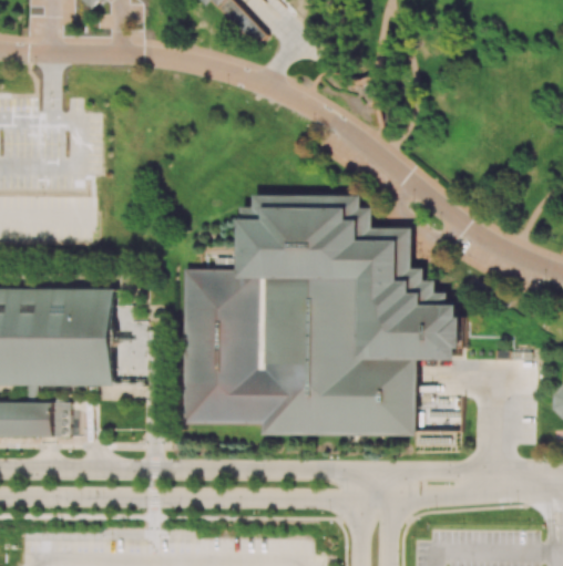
[(79,0),(90,11),(101,0),(79,0)]
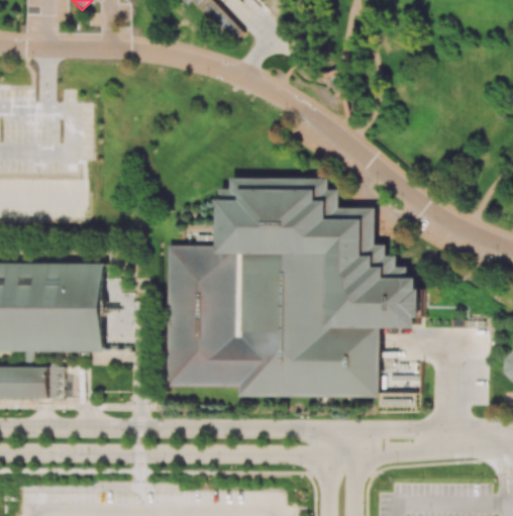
[(230,177),(230,188),(219,188),(218,245),(218,252),(329,253),(328,327),(379,328),(418,328),(418,317),(422,317),(423,289),(419,289),(419,277),(408,277),(408,267),(397,267),(397,256),(387,256),(387,244),(376,244),(376,208),(339,208),(339,190),(328,190),(328,178),(230,177)]
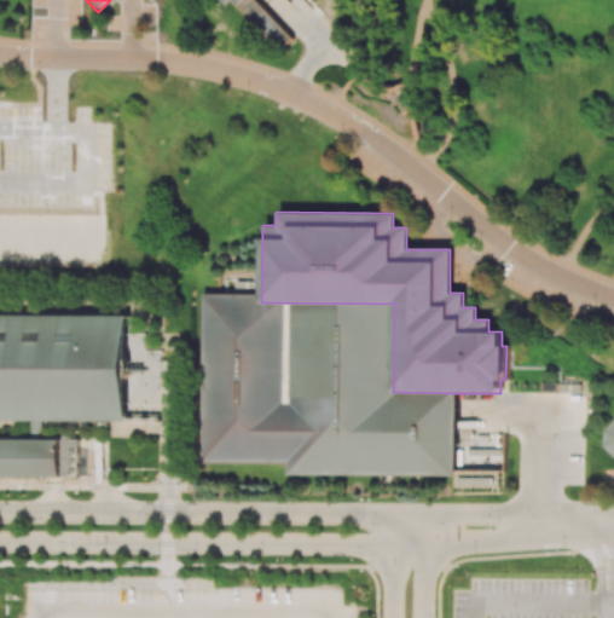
[(200,294),(261,294),(261,302),(394,304),(393,392),(453,393),(453,414),(452,477),(284,475),(284,465),(198,463),(200,294)]
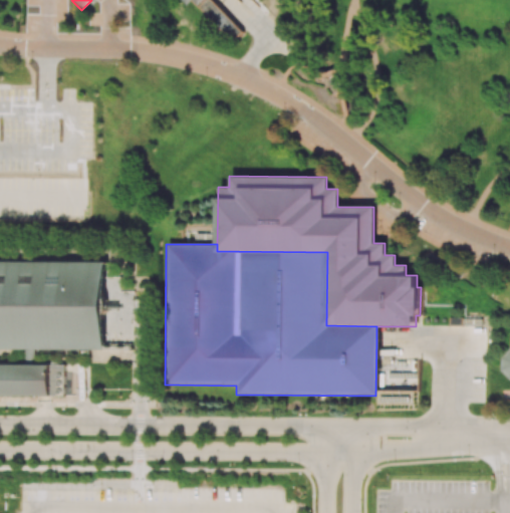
[(0,348),(105,348),(105,262),(0,261),(0,348)]
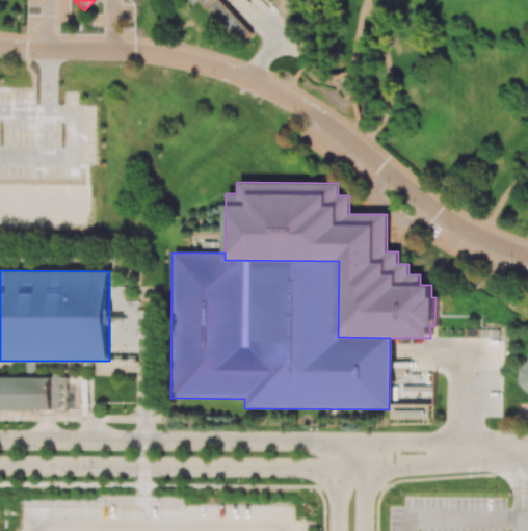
[(106,362),(134,363),(134,346),(126,346),(126,334),(139,335),(140,312),(134,311),(134,302),(121,302),(121,288),(107,288),(106,362)]
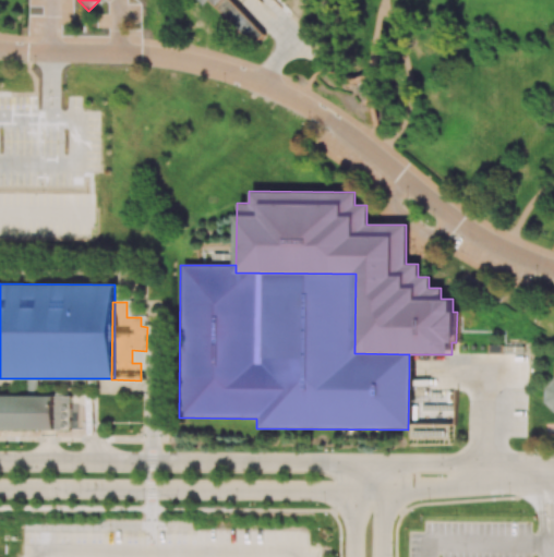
[(483,344),(483,354),(497,354),(497,344),(483,344)]
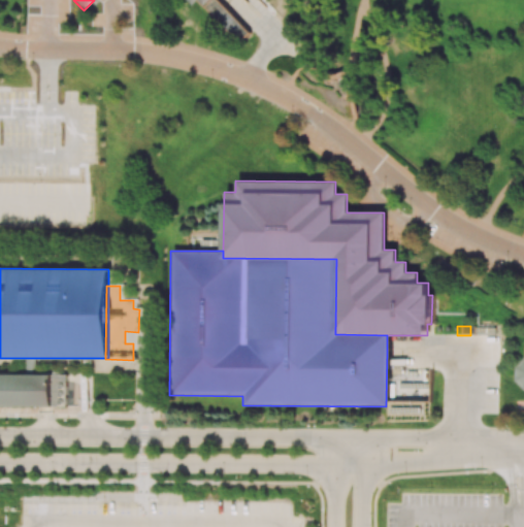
[(523,358),(522,358),(513,366),(513,383),(522,391),(523,391),(523,358)]
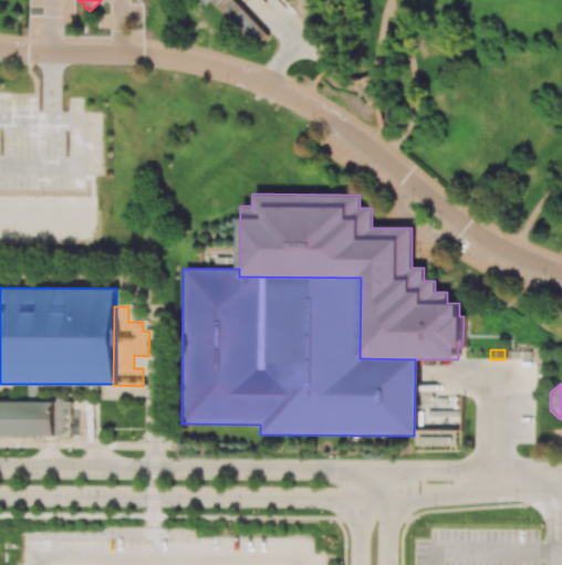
[(0,436),(58,436),(58,401),(0,401),(0,436)]
